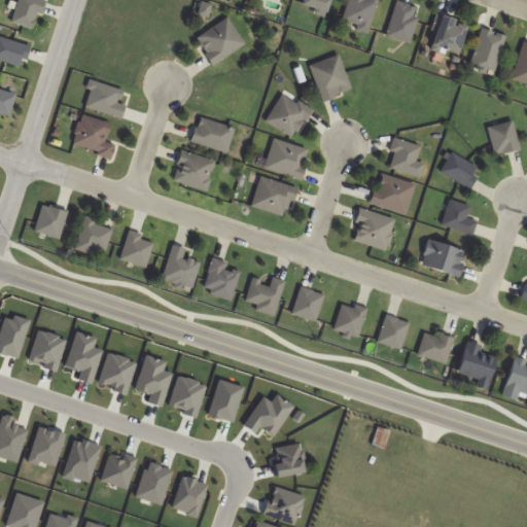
[(321,15),(329,0),(299,0),(297,3),(321,15)]
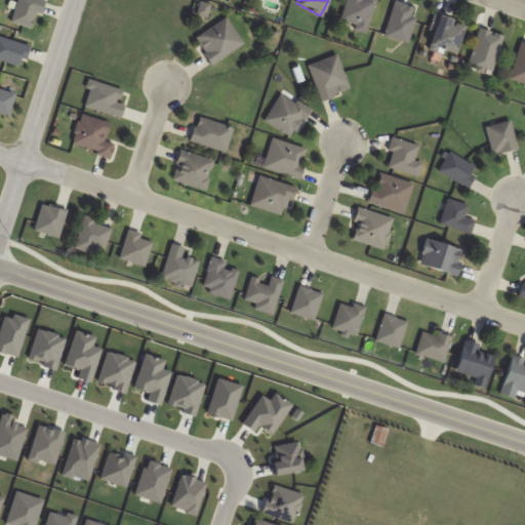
[(347,0),(340,25),(367,32),(376,1),(371,0),(347,0)]
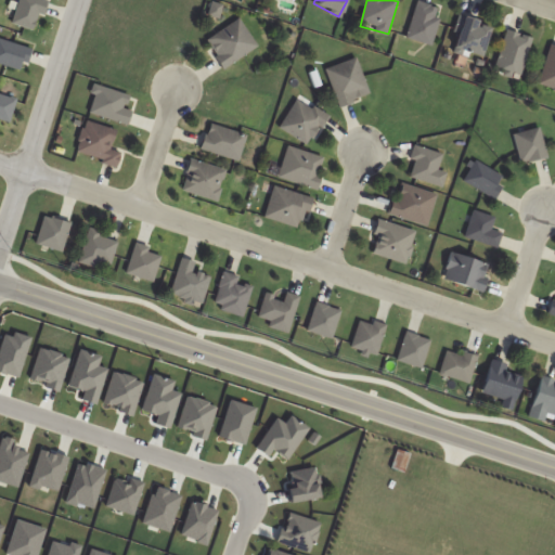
[(443,10),(418,1),(407,38),(431,46),(443,10)]
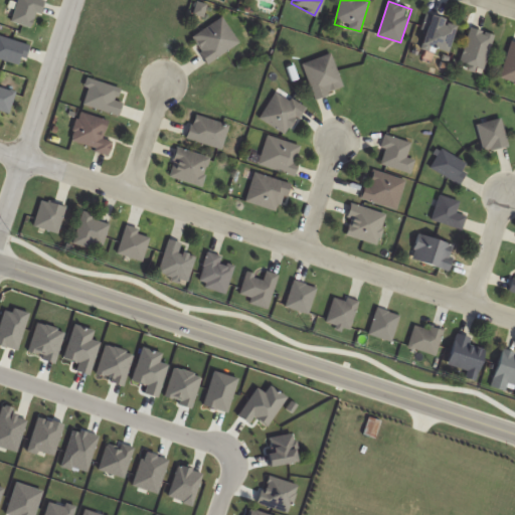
[(448,52),(455,22),(426,16),(419,46),(448,52)]
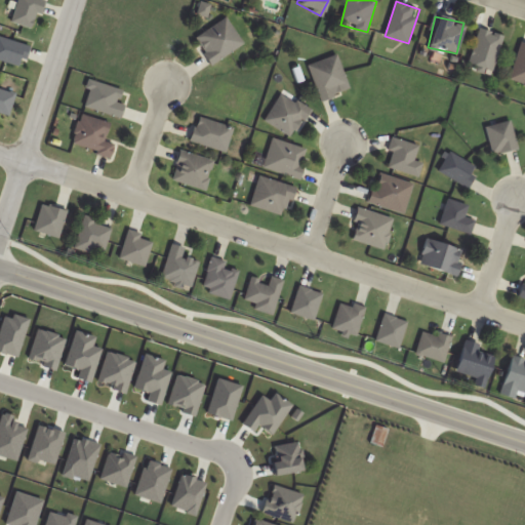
[(244,43),(227,17),(195,39),(212,65),(244,43)]
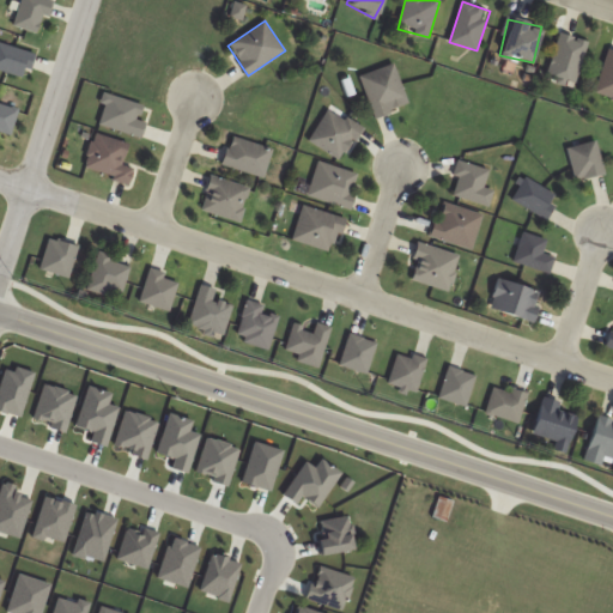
[(576,84),(589,42),(562,34),(547,74),(576,84)]
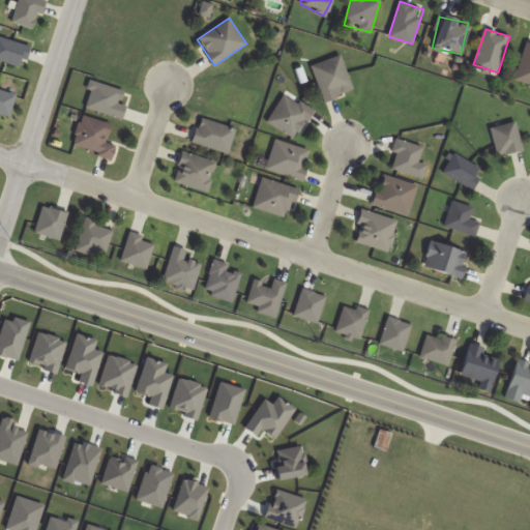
[(529,45),(526,43),(514,80),(529,85),(529,45)]
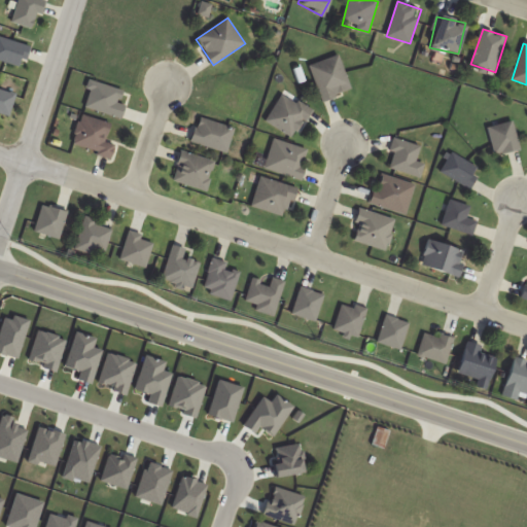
[(310,66),(324,101),(352,90),(339,55),(310,66)]
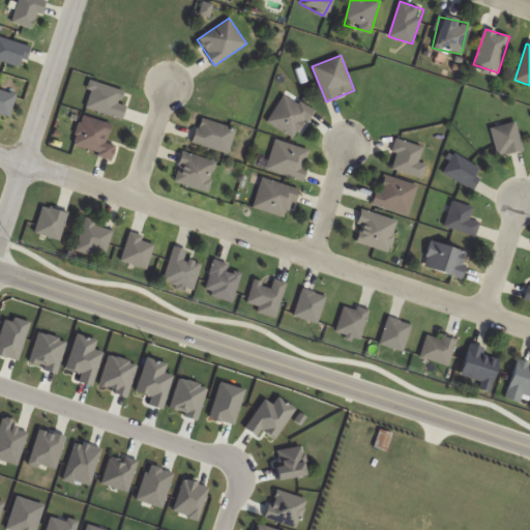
[(268,123),(297,140),(314,111),(285,94),(268,123)]
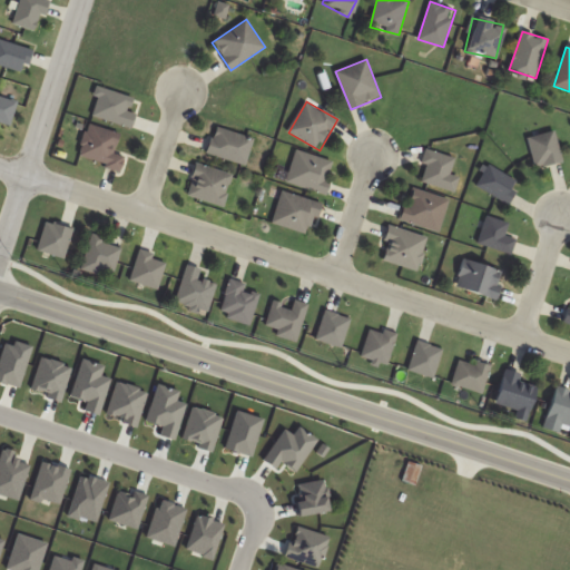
[(120,134),(88,124),(77,157),(121,173),(127,157),(114,154),(120,134)]
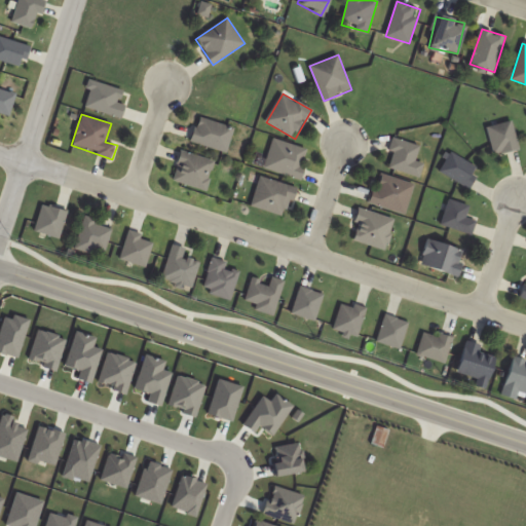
[(229,151),(234,125),(197,119),(192,145),(229,151)]
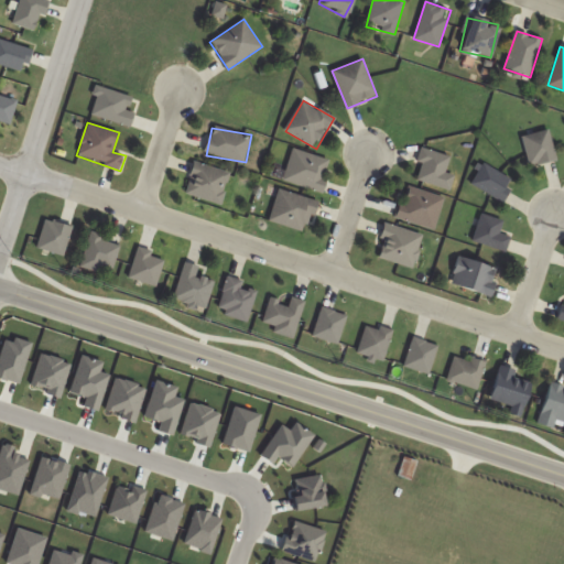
[(531,166),(559,160),(550,130),(522,137),(531,166)]
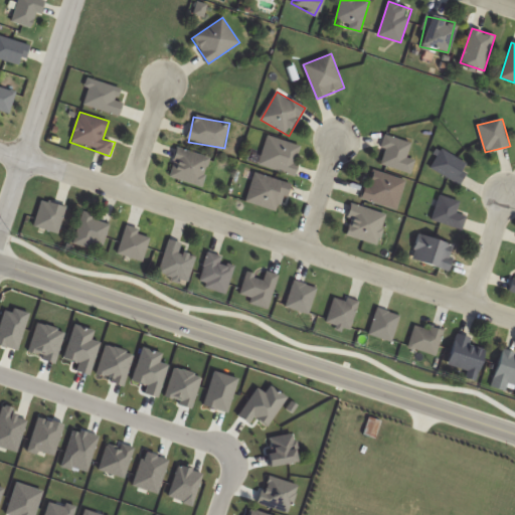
[(303,147),(268,136),(259,165),(294,176),(303,147)]
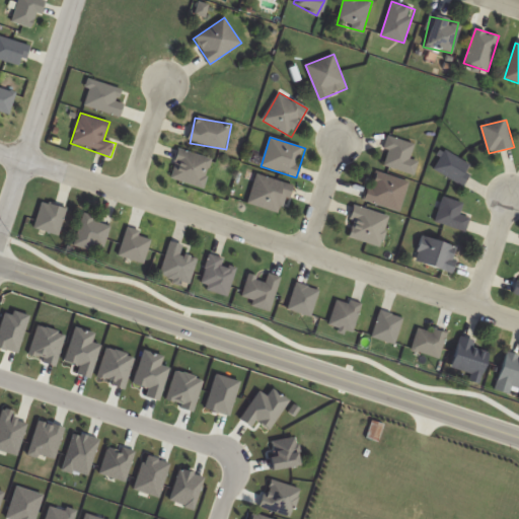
[(412,159),(416,144),(390,137),(382,166),(415,175),(419,161),(412,159)]
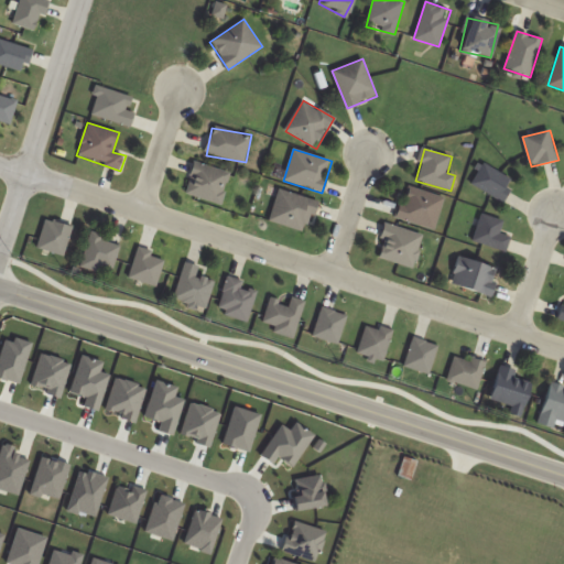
[(232,173),(195,161),(185,194),(221,205),(232,173)]
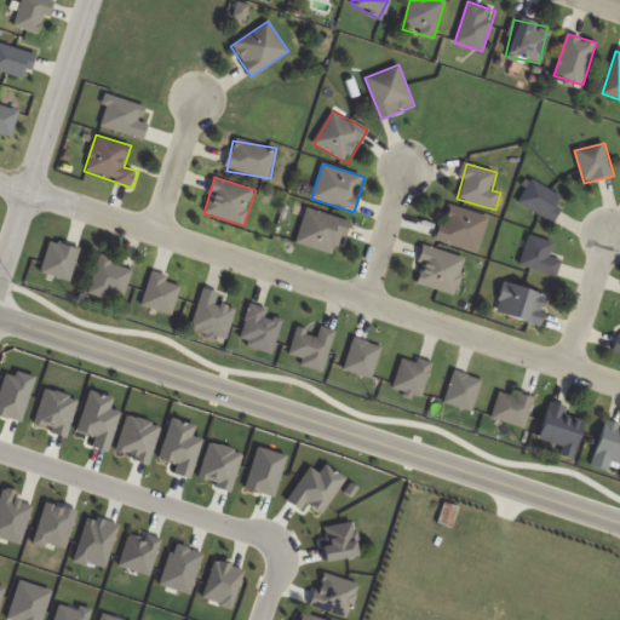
[(521,201),(551,222),(564,201),(534,181),(521,201)]
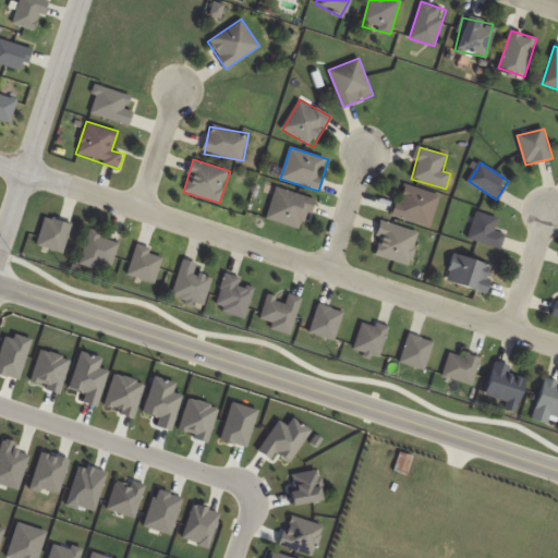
[(440,195),(402,184),(393,217),(432,228),(440,195)]
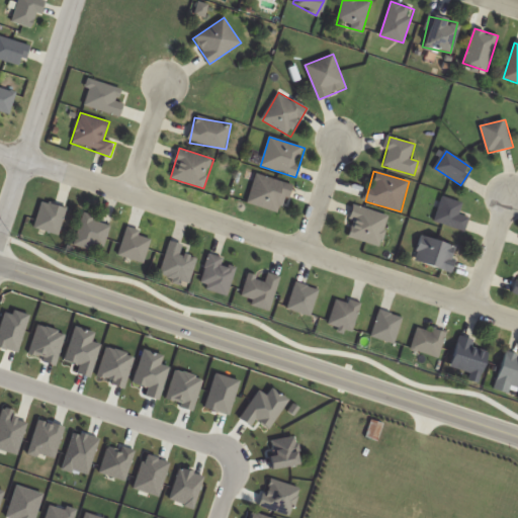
[(257,173),(247,203),(282,214),(291,185),(257,173)]
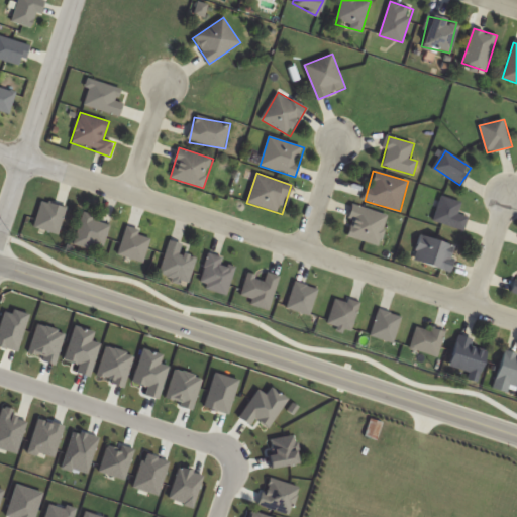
[(464,232),(470,217),(459,214),(462,203),(442,196),(433,221),(464,232)]
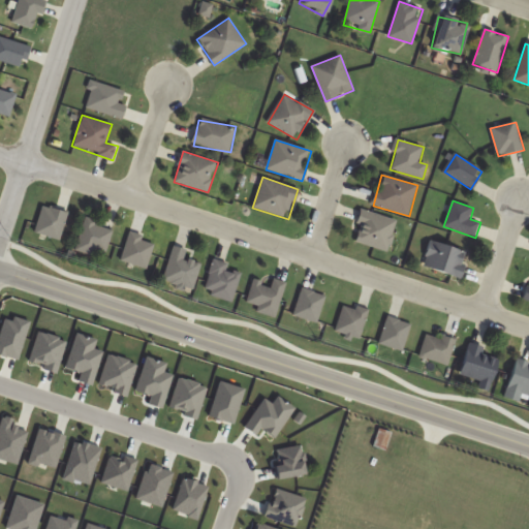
[(398,220),(362,211),(353,242),(390,251),(398,220)]
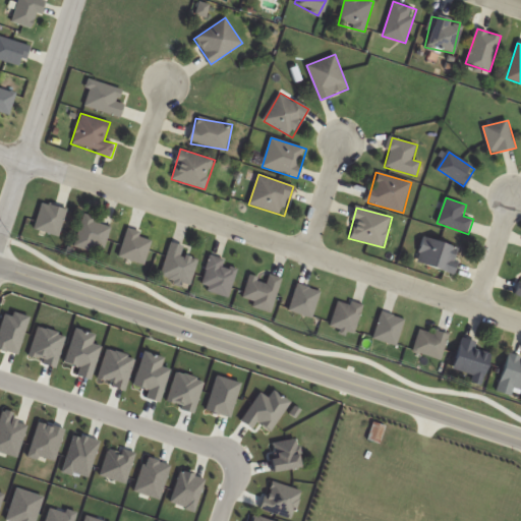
[(95,222),(96,217),(83,214),(74,247),(103,255),(110,226),(95,222)]
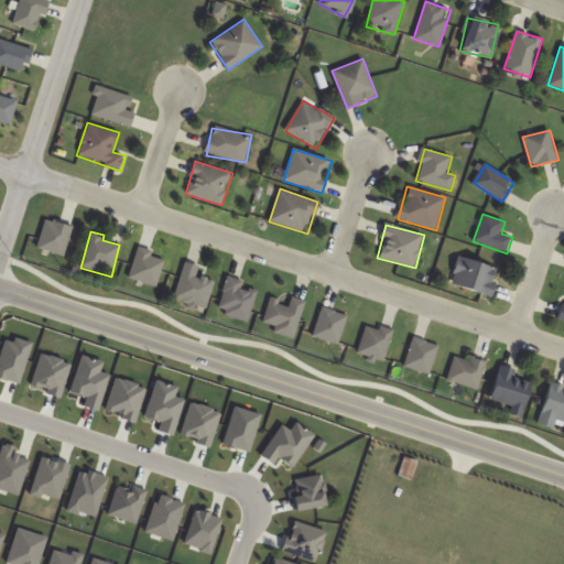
[(150,256),(152,251),(138,247),(128,279),(156,286),(164,260),(150,256)]
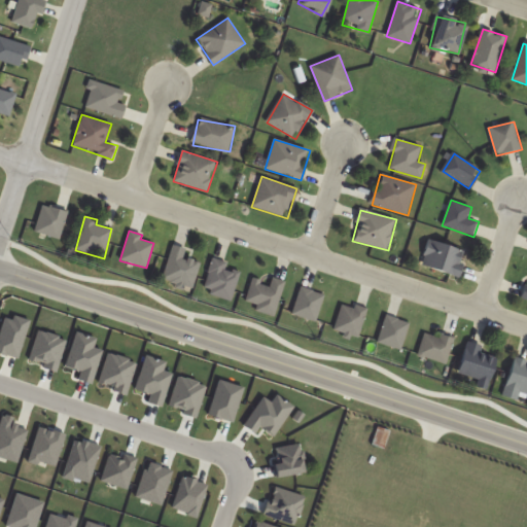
[(467,252),(430,241),(421,267),(459,279),(467,252)]
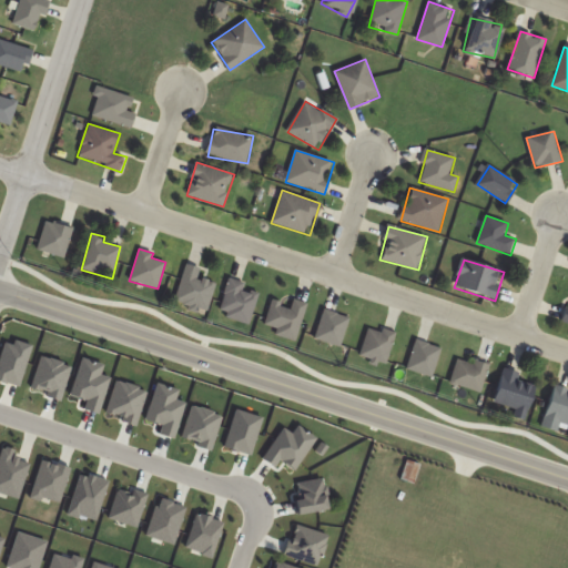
[(215,283),(199,279),(201,269),(184,264),(175,304),(209,312),(215,283)]
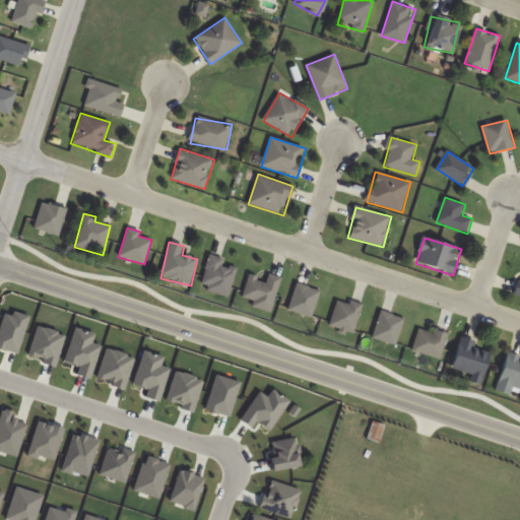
[(229,298),(238,264),(209,256),(200,289),(229,298)]
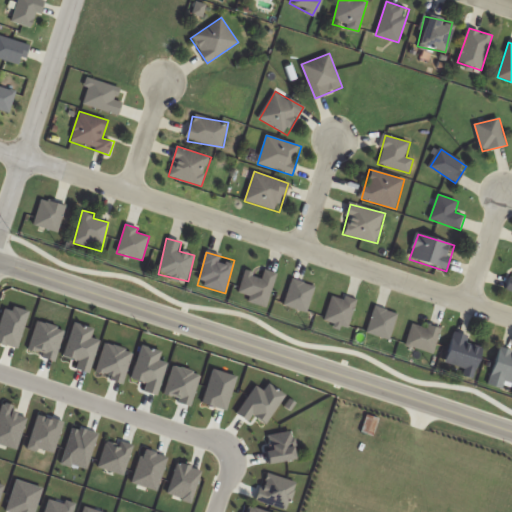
[(248,302),(266,308),(277,273),(264,269),(262,276),(246,271),(239,293),(250,296),(248,302)]
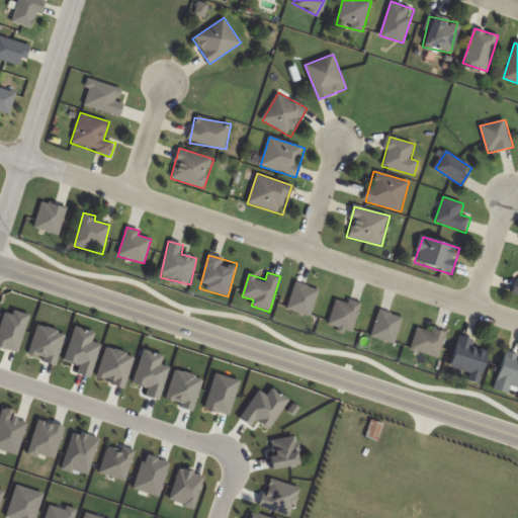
[(288,312),(312,317),(318,288),(294,282),(288,312)]
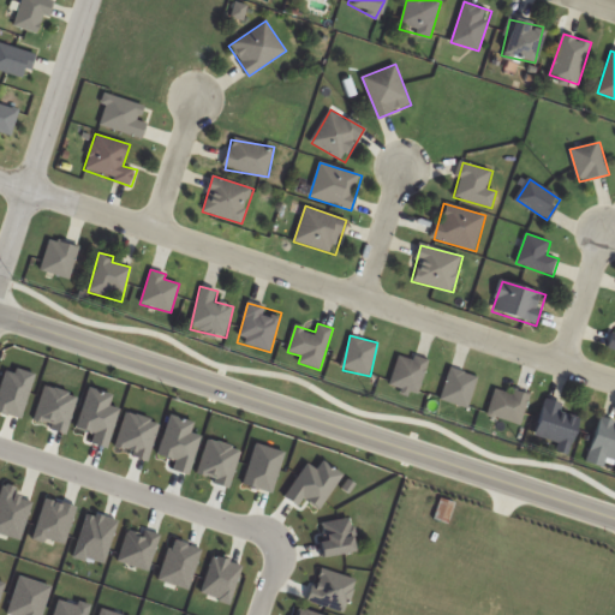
[(430,364),(404,352),(389,383),(415,395),(430,364)]
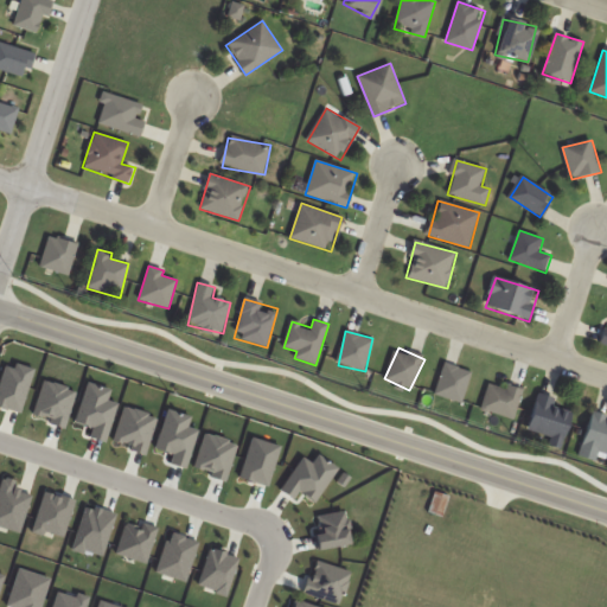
[(472,372),(446,363),(435,395),(462,403),(472,372)]
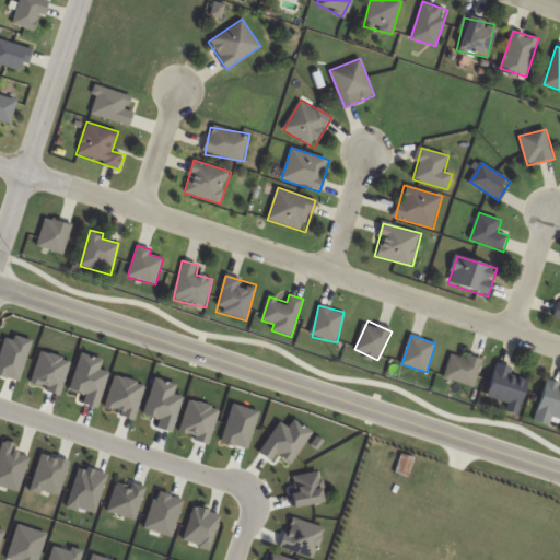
[(483,363),(453,351),(444,376),(474,387),(483,363)]
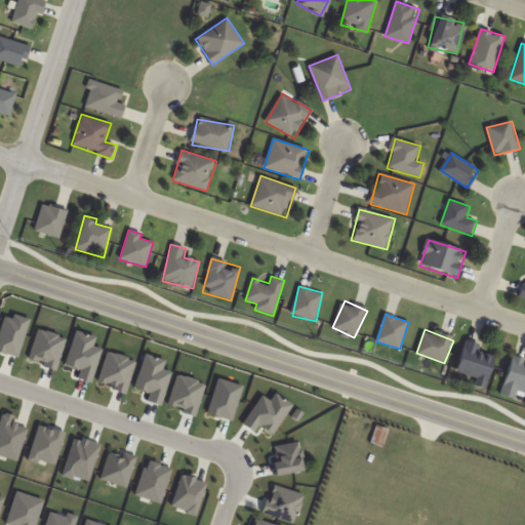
[(476,377),(474,386),(485,389),(493,356),(478,352),(480,345),(463,340),(455,372),(476,377)]
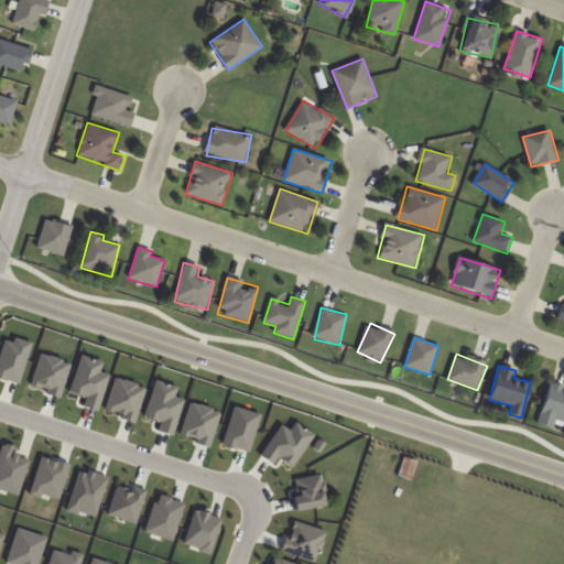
[(563,423),(563,387),(549,382),(537,424),(554,430),(556,422),(563,424),(563,423)]
